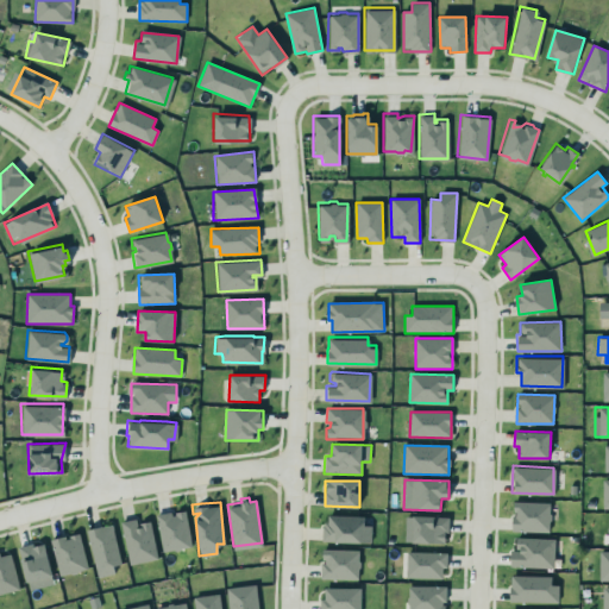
[(513,532),(550,533),(551,503),(514,502),(513,532)]
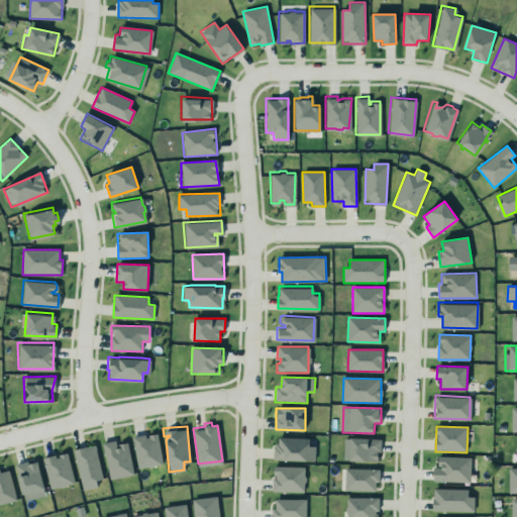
[(132,436),(137,467),(147,464),(152,467),(153,463),(161,463),(159,427),(153,427),(153,430),(147,433),(132,436)]
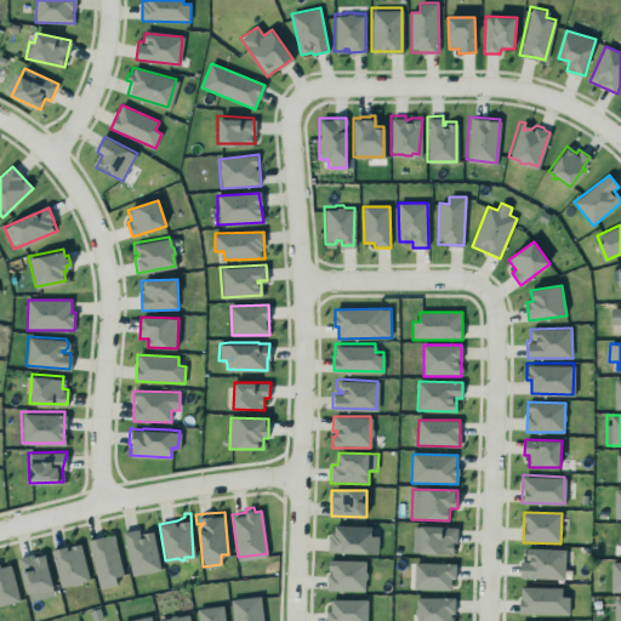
[(371,527),(331,525),(330,553),(379,553),(379,536),(371,536),(371,527)]
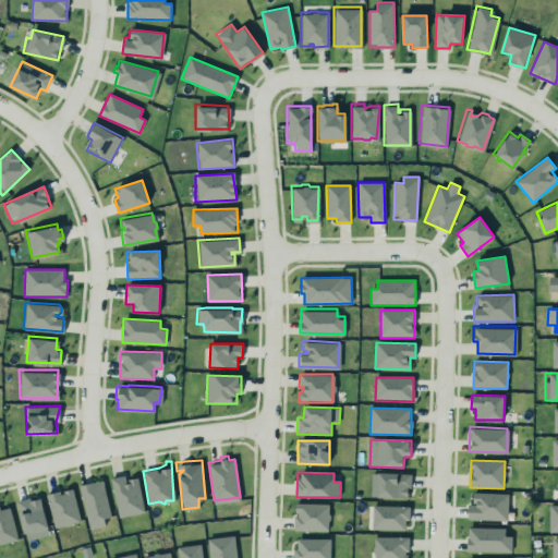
[(410,474),(372,473),(371,497),(410,498),(410,474)]
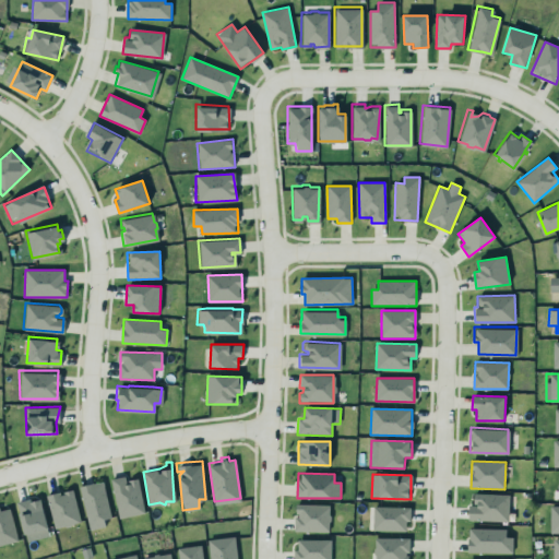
[(110,477),(118,519),(145,513),(143,502),(145,502),(140,475),(125,478),(125,475),(110,477)]
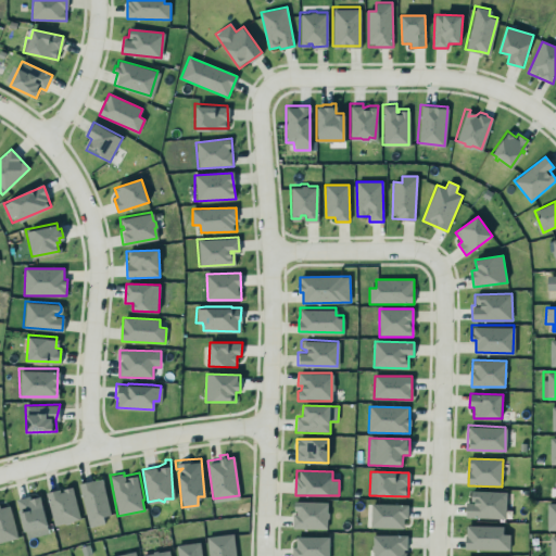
[(76,481),(85,529),(105,526),(103,513),(109,512),(102,476),(86,479),(76,481)]
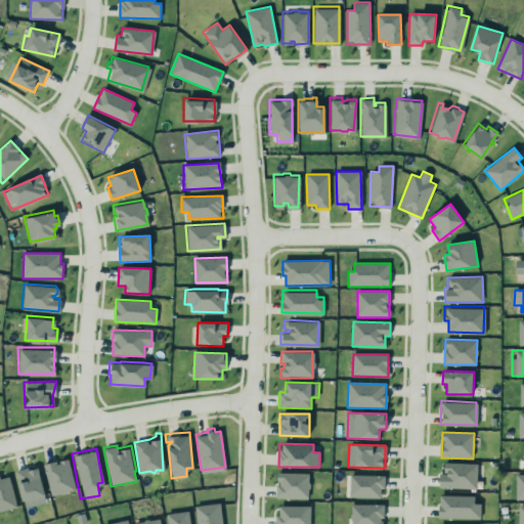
[(42,463),(50,493),(73,487),(66,457),(58,459),(59,462),(55,462),(55,460),(49,459),(45,461),(42,463)]
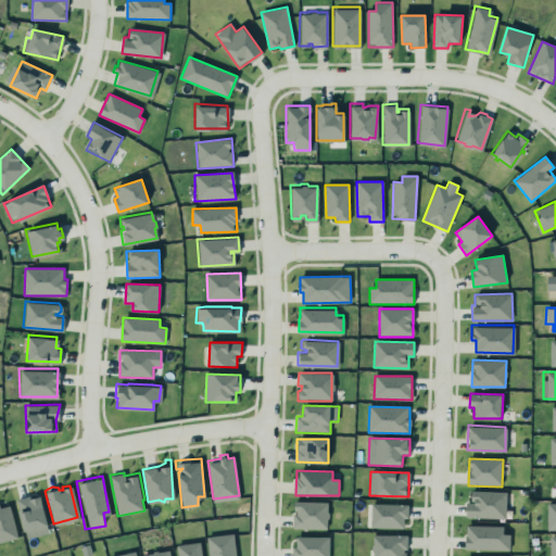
[(506,492),(471,491),(471,502),(466,502),(466,518),(506,518),(506,492)]
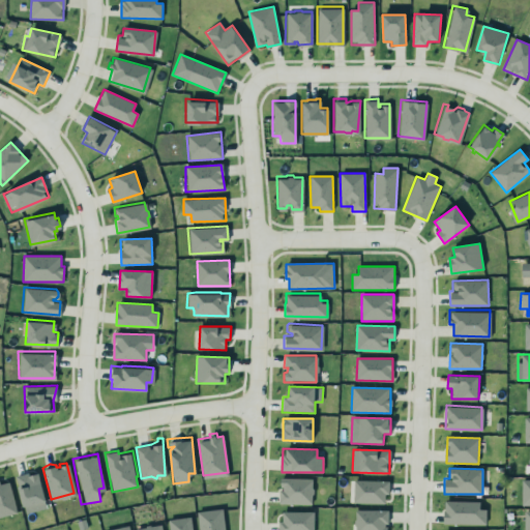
[(16,474),(25,512),(47,506),(37,471),(28,473),(28,471),(16,474)]
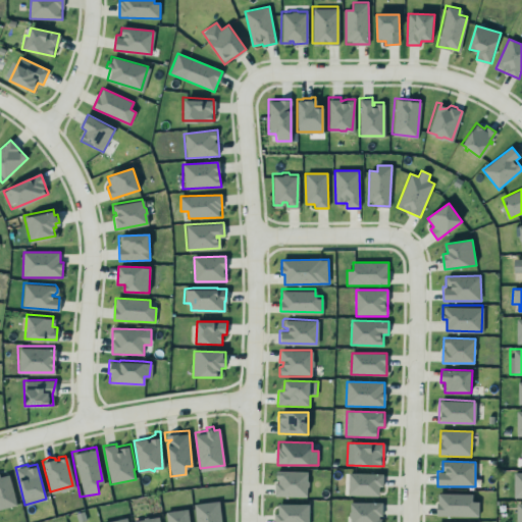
[(276,467),(275,478),(278,478),(278,481),(274,480),(274,493),(307,496),(308,469),(276,467)]
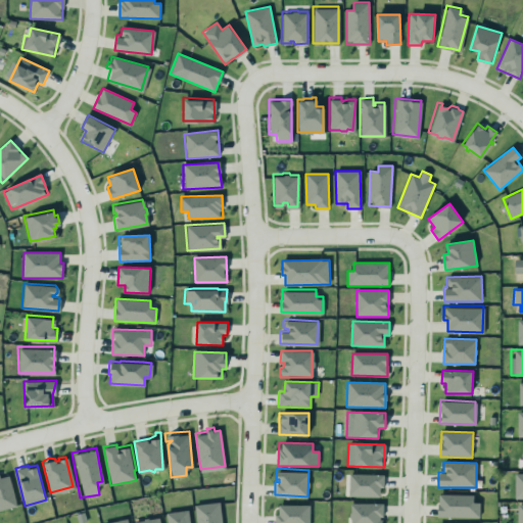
[(513,472),(522,472),(522,497),(514,497),(513,472)]
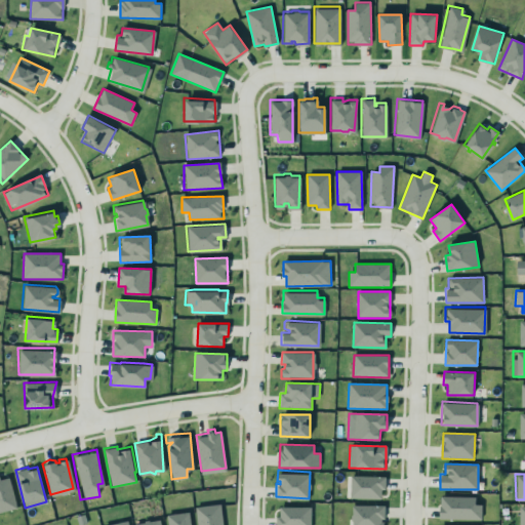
[(0,477),(9,475),(16,503),(14,508),(0,511),(0,477)]
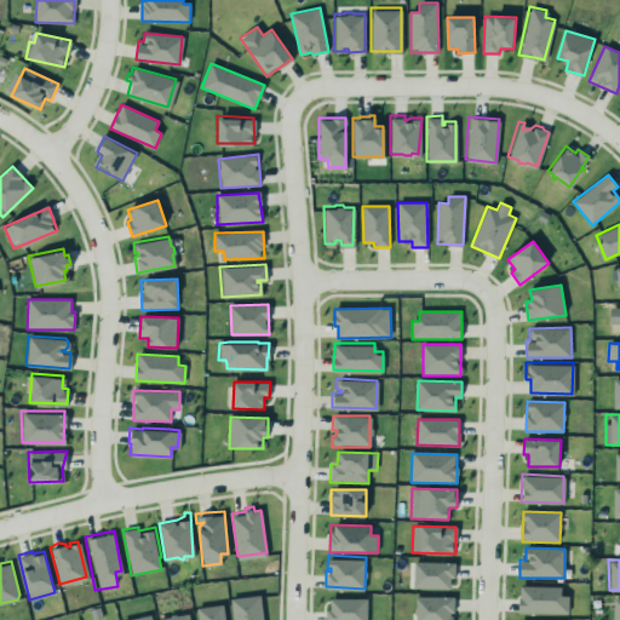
[(413,587),(453,589),(453,562),(414,562),(413,587)]
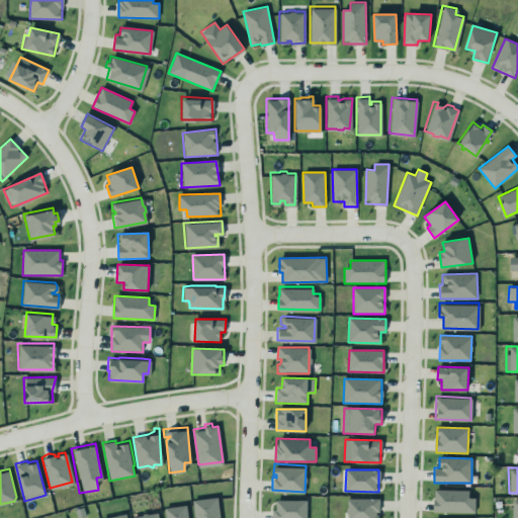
[(475,512),(475,498),(468,498),(468,490),(434,490),(434,512),(475,512)]
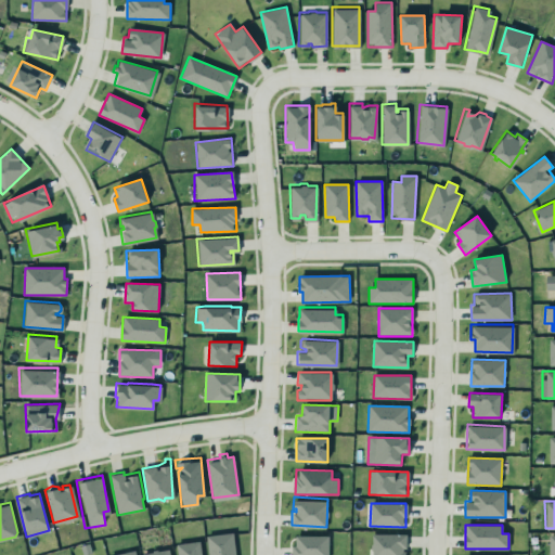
[(235,554),(233,532),(207,536),(208,554),(235,554)]
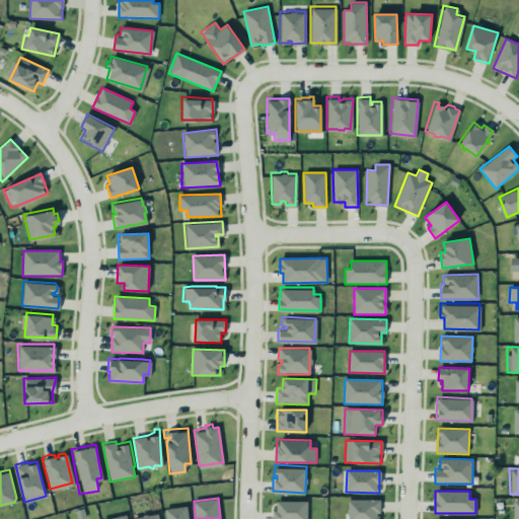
[(379,518),(379,500),(349,499),(348,518),(379,518)]
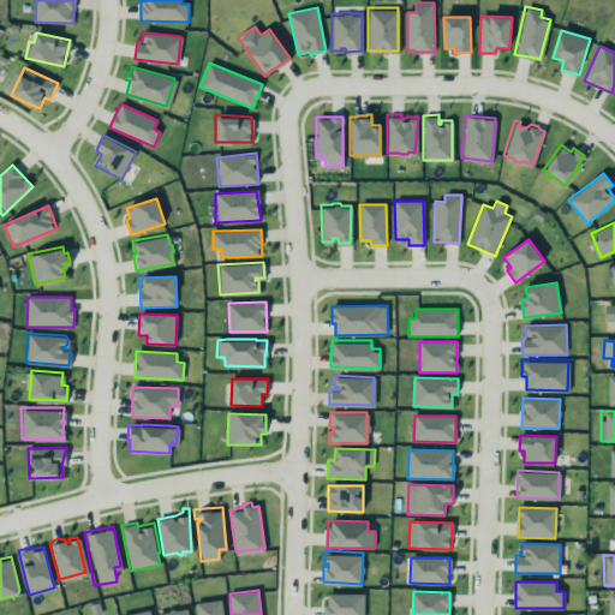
[(364,614),(364,593),(327,595),(328,604),(323,604),(322,614),(364,614)]
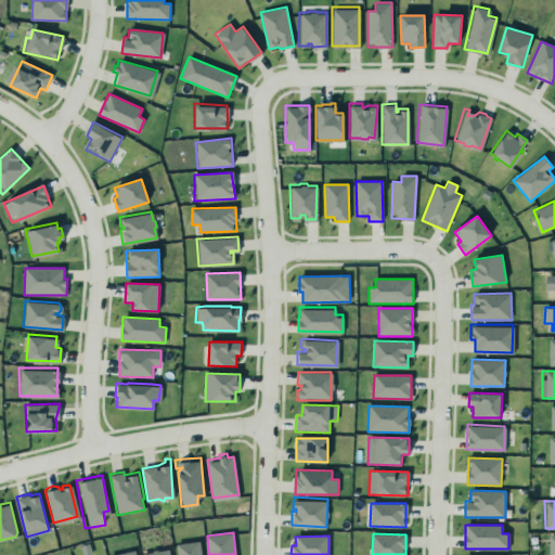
[(178,554),(202,554),(201,542),(178,543),(178,554)]
